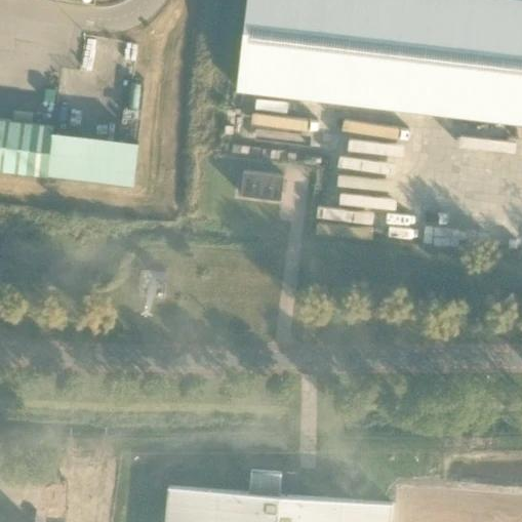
[(521,1),(512,0),(246,0),(236,92),(521,125),(521,1)]
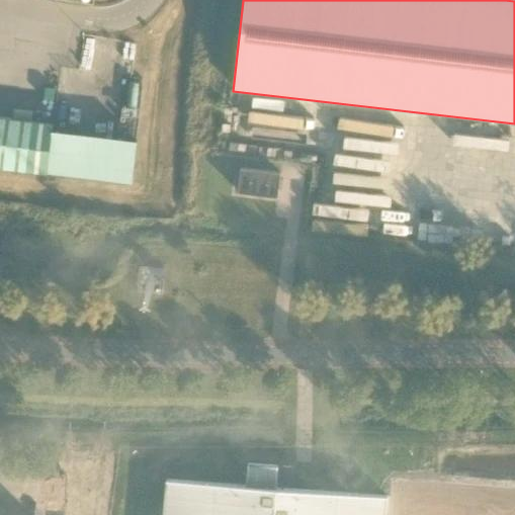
[(0,168),(45,174),(50,133),(51,124),(0,117),(0,168)]
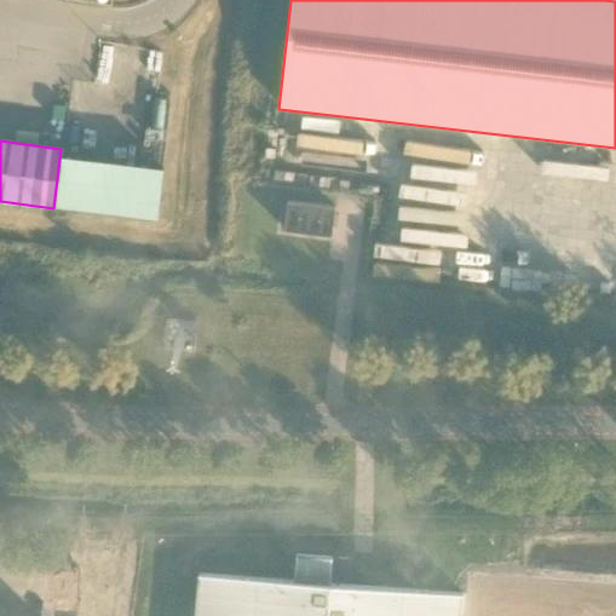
[(333,209),(285,203),(281,231),(329,237),(333,209)]
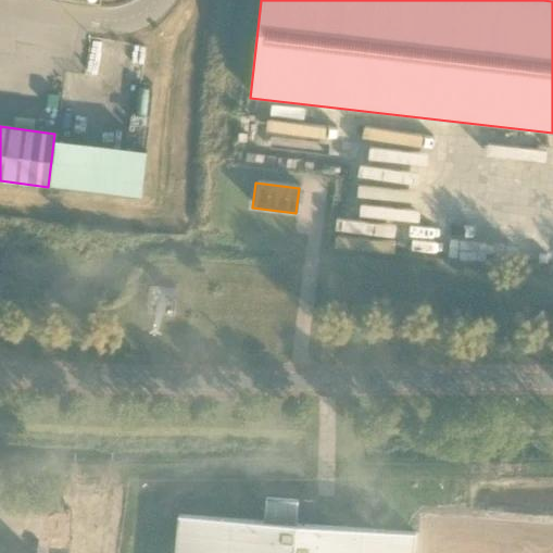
[(411,552),(413,533),(294,525),(296,503),(263,500),(262,524),(176,517),(173,552),(411,552)]
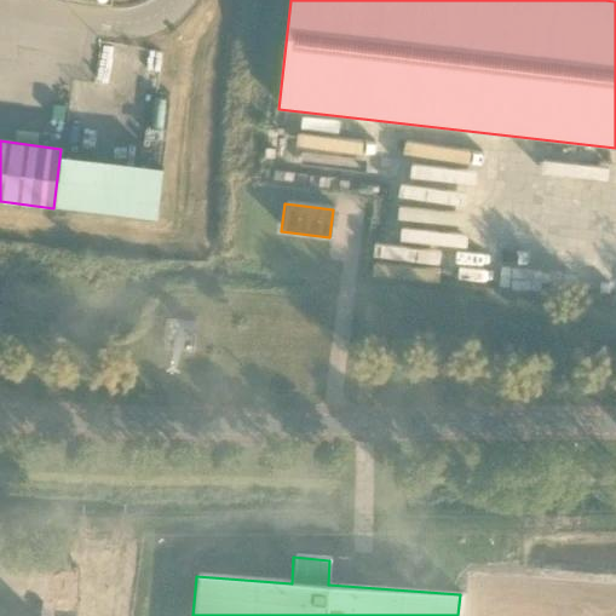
[(334,574),(345,575),(346,562),(335,560),(334,574)]
